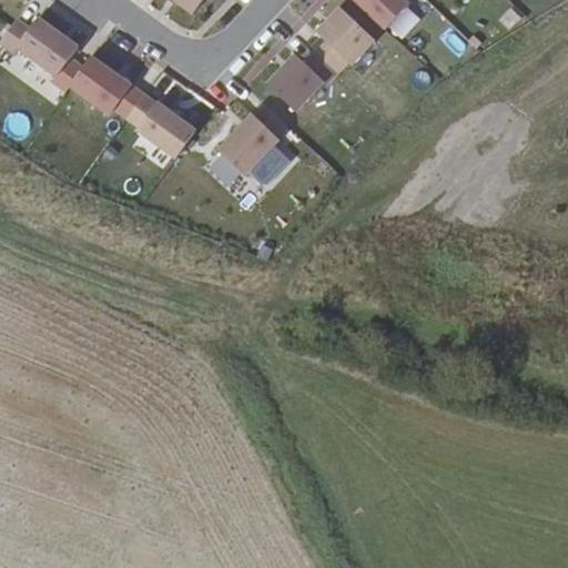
[(170,0),(192,16),(202,0),(170,0)]
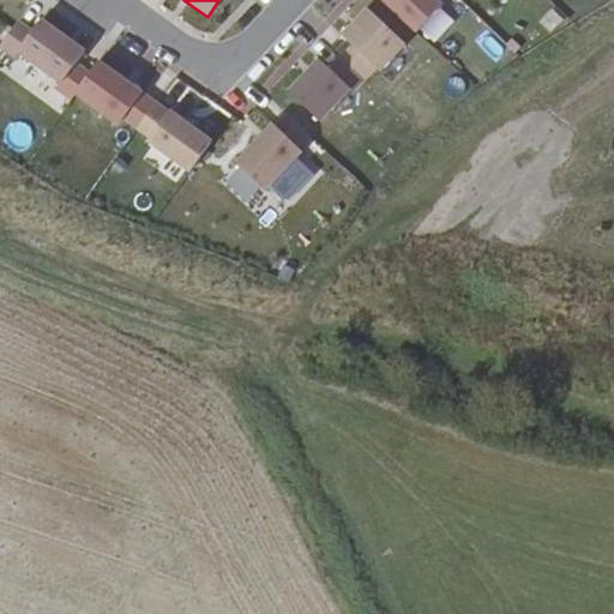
[(435,0),(379,0),(414,32),(426,19),(422,16),(435,0)]
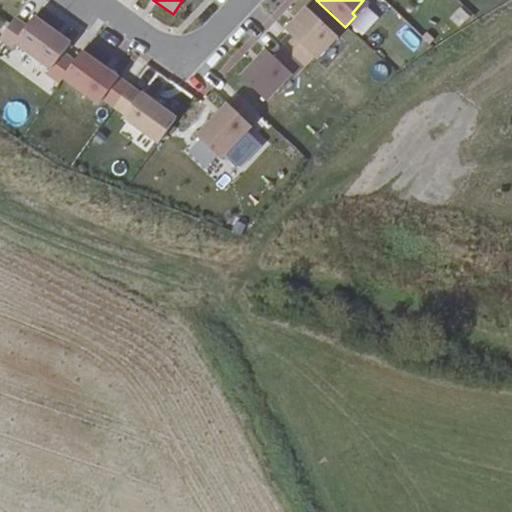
[(336,36),(305,7),(283,30),(293,39),(274,58),(265,50),(239,77),(265,101),(290,74),(293,76),(311,56),(315,59),(336,36)]
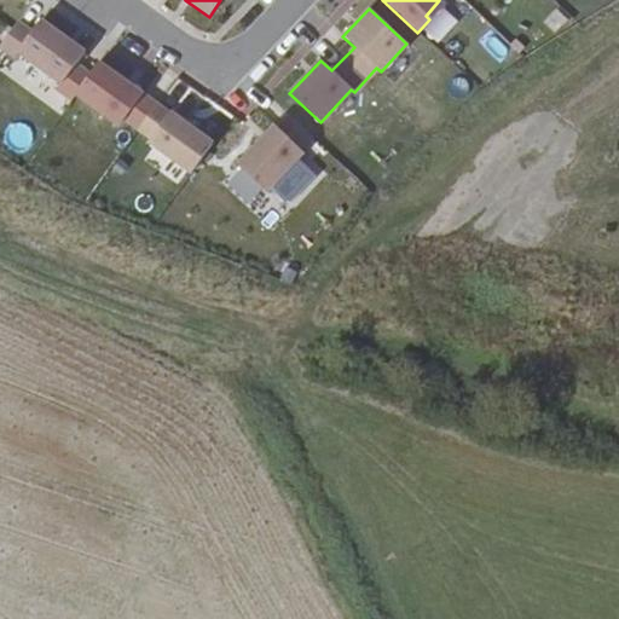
[(84,53),(40,22),(30,34),(17,53),(62,85),(57,90),(71,99),(75,94),(88,75),(75,65),(84,53)]
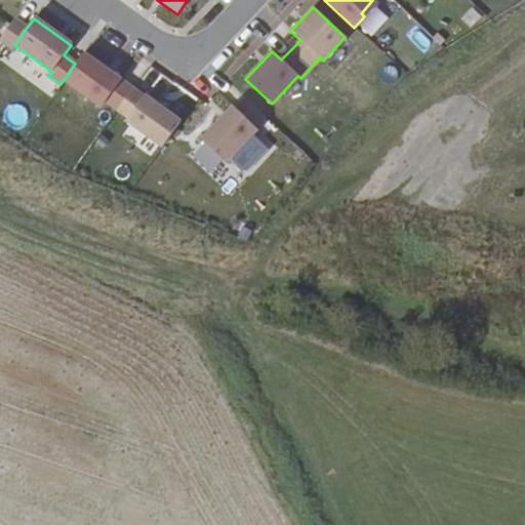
[(14,45),(26,29),(13,19),(0,38),(0,43),(10,50),(14,45)]
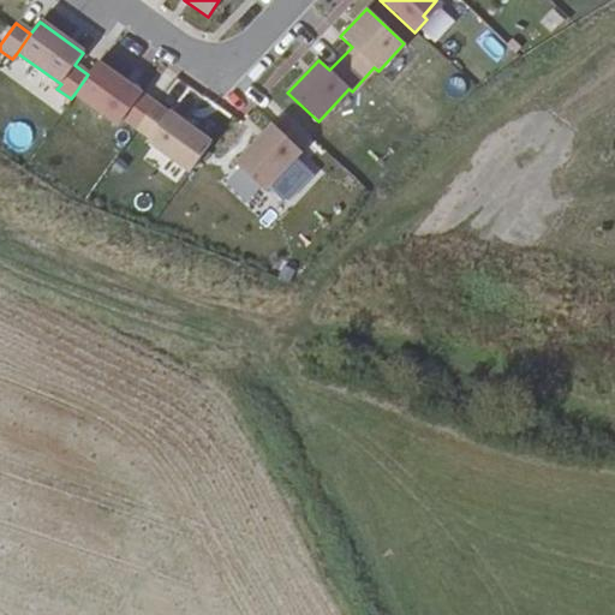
[(190,171),(209,144),(96,63),(88,75),(75,94),(119,126),(124,119),(149,137),(147,141),(190,171)]
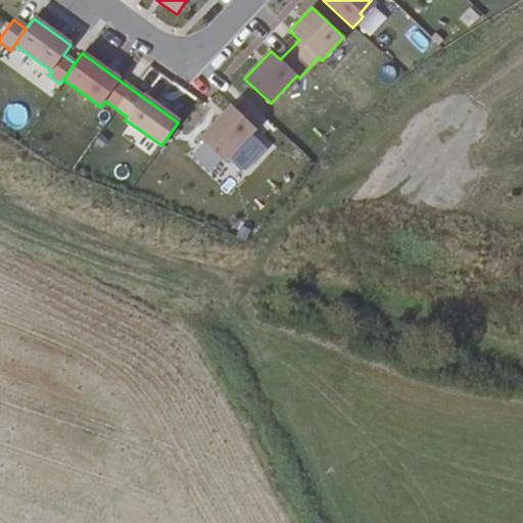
[(263,116),(243,98),(233,108),(231,106),(200,140),(224,162),(255,129),(252,127),(263,116)]
